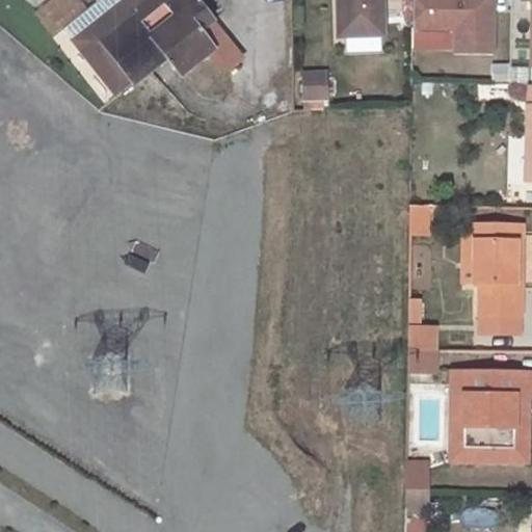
[(121,0),(72,40),(115,96),(166,57),(180,75),(212,49),(198,30),(211,21),(194,0),(121,0)]
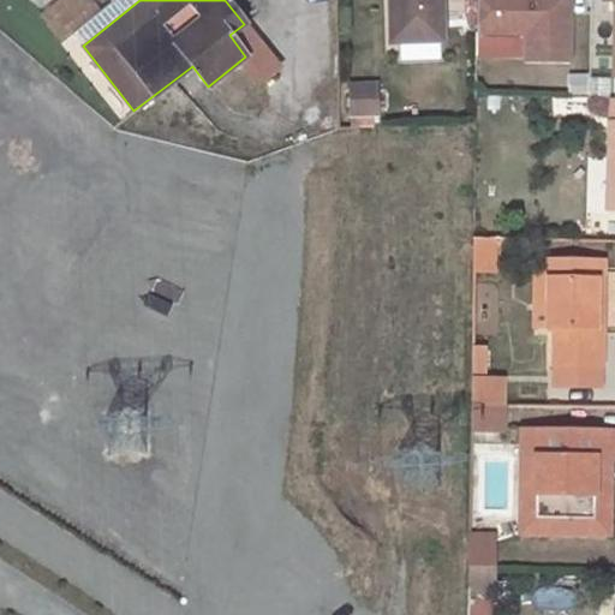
[(396,42),(442,41),(440,0),(389,0),(390,11),(395,10),(396,42)]
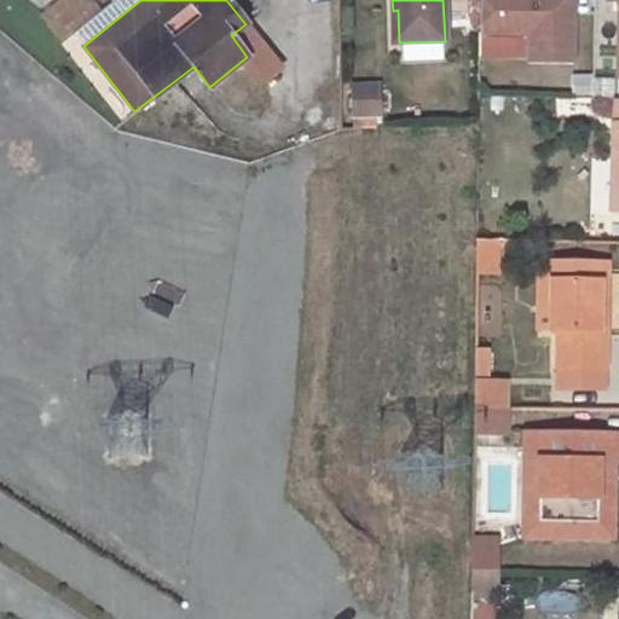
[(572,0),(479,0),(480,34),(525,34),(525,61),(572,61),(572,0)]
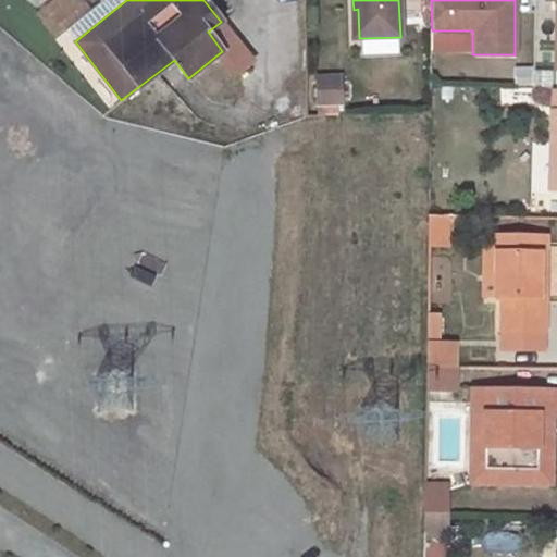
[(556,0),(542,0),(543,1),(554,1),(552,71),(556,70),(556,0)]
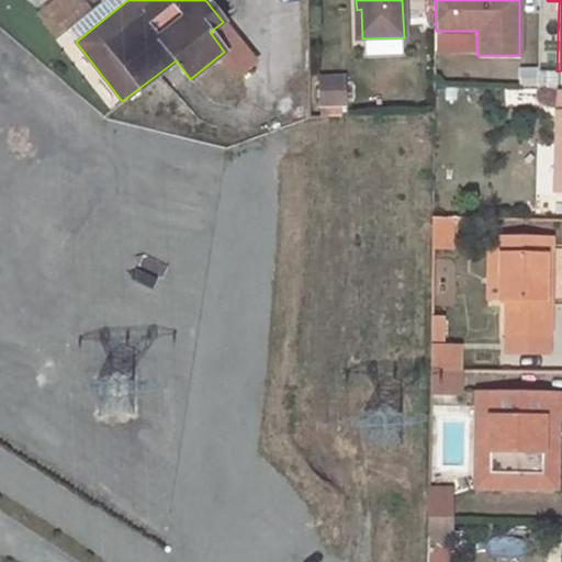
[(312,72),(311,103),(343,104),(344,74),(312,72)]
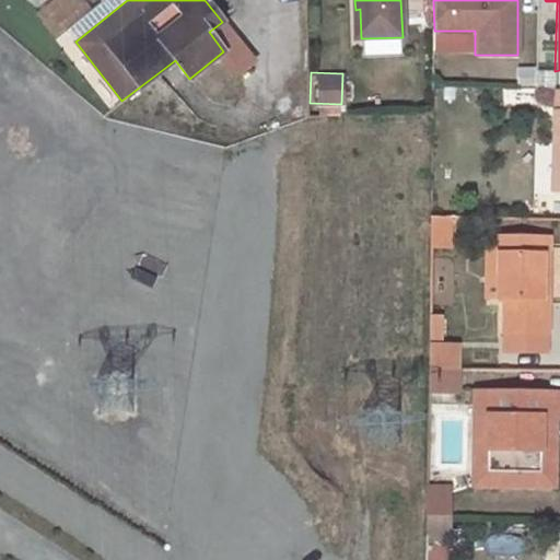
[(447,244),(446,222),(486,224),(486,216),(430,214),(430,244),(447,244)]
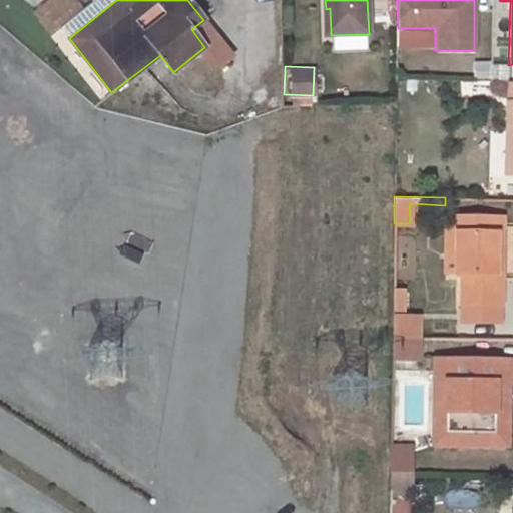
[(447,215),(446,273),(458,274),(458,216),(447,215)]
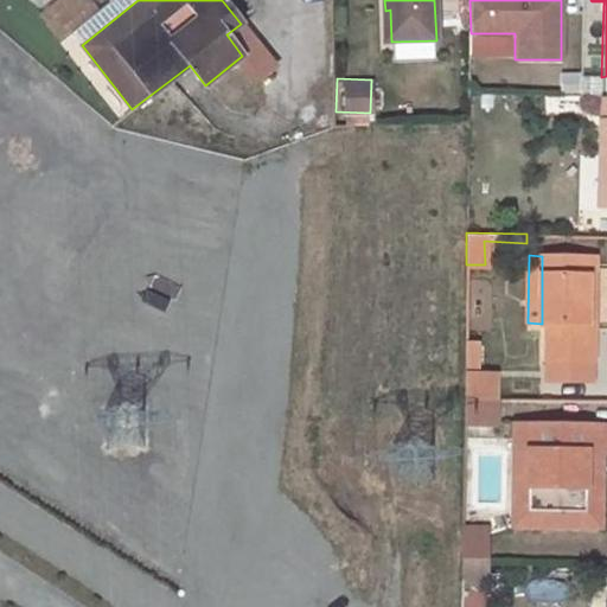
[(542,256),(542,324),(547,324),(545,359),(593,359),(593,321),(587,323),(589,257),(542,256)]
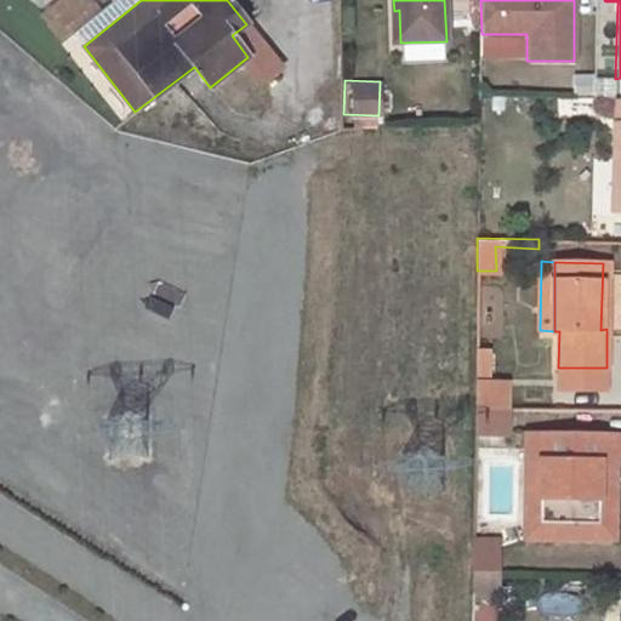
[(473,349),(473,377),(488,377),(488,349),(473,349)]
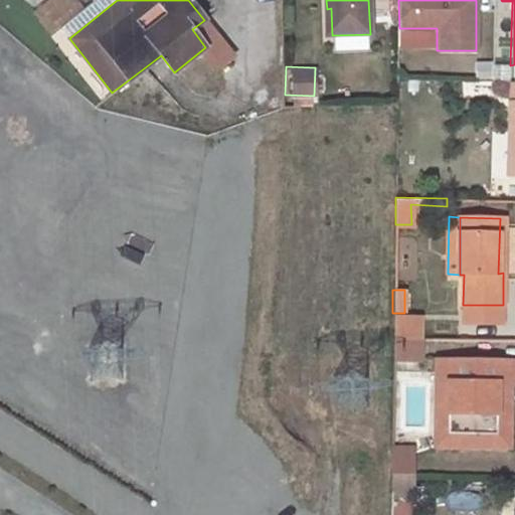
[(394,338),(393,361),(417,361),(418,338),(394,338)]
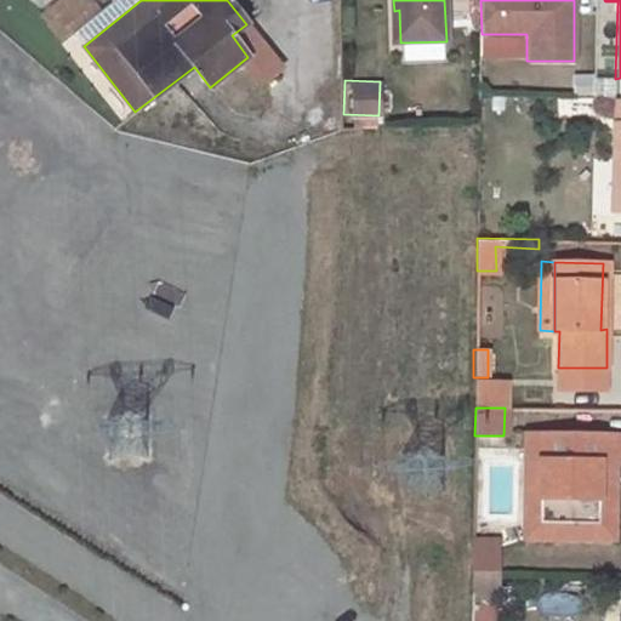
[(530,433),(528,537),(616,540),(619,463),(603,463),(602,524),(545,522),(546,433),(530,433)]
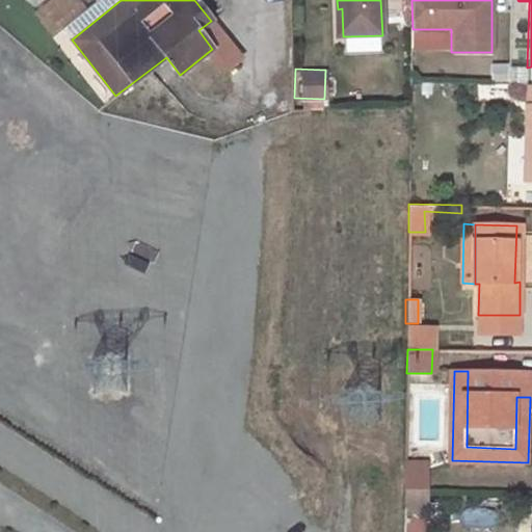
[(531,372),(468,371),(467,447),(515,449),(516,397),(530,397),(531,397),(531,372)]
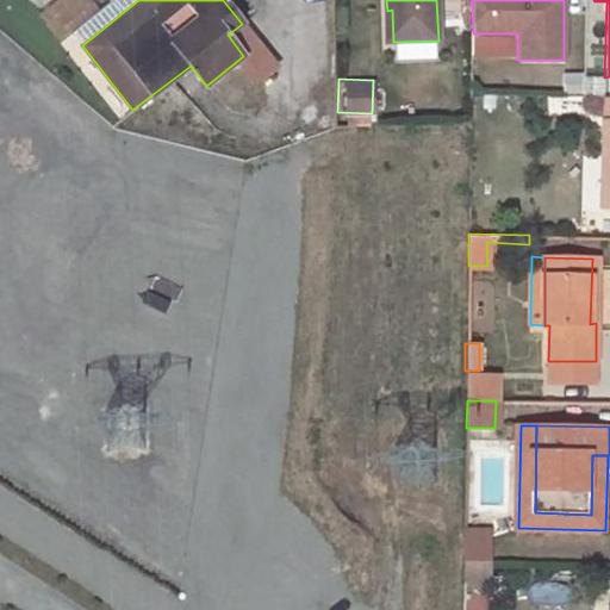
[(491,561),(491,534),(465,533),(465,562),(491,561)]
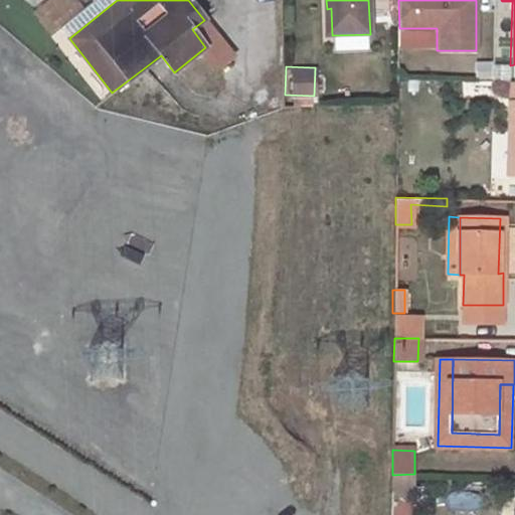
[(414,501),(414,474),(392,475),(391,501),(414,501)]
